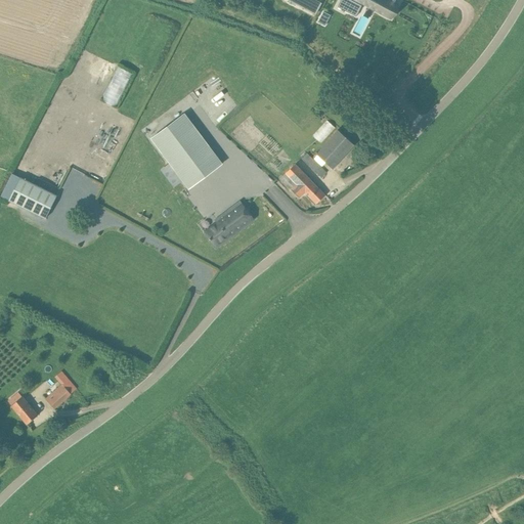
[(341,0),(338,6),(350,13),(356,3),(351,0),(341,0)]
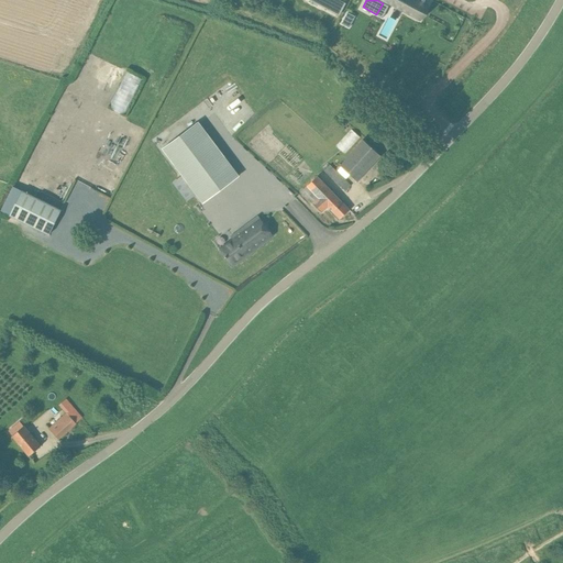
[(382,0),(389,3),(419,20),(420,19),(419,19),(427,6),(428,4),(424,1),(424,0),(423,0),(415,0),(415,1),(414,2),(411,0),(410,0),(382,0)]
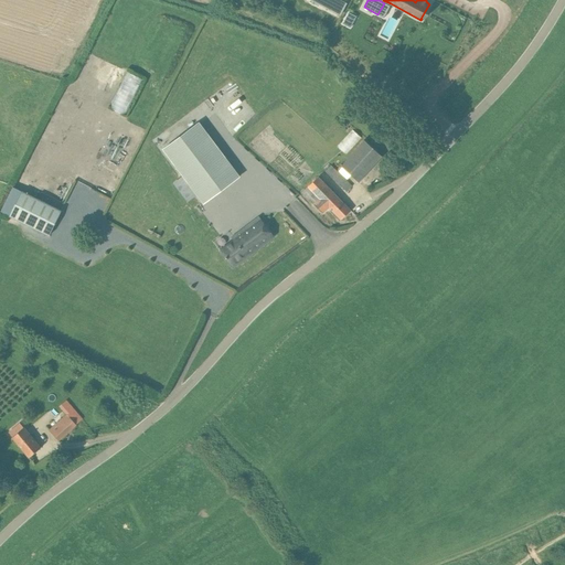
[(126,71),(112,107),(127,114),(141,77),(126,71)]
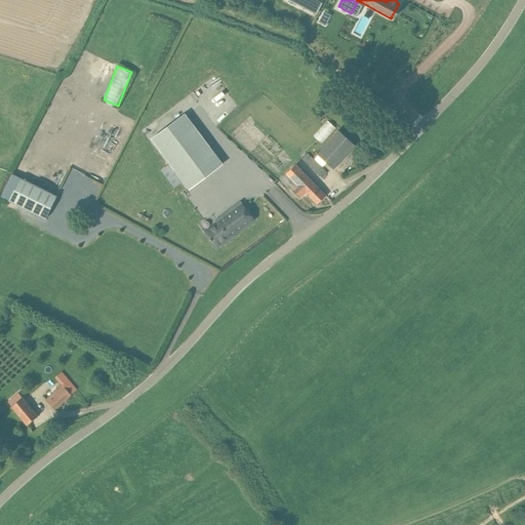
[(185,114),(151,138),(169,163),(167,165),(161,170),(174,187),(179,183),(183,180),(189,190),(223,164),(196,128),(185,114)]
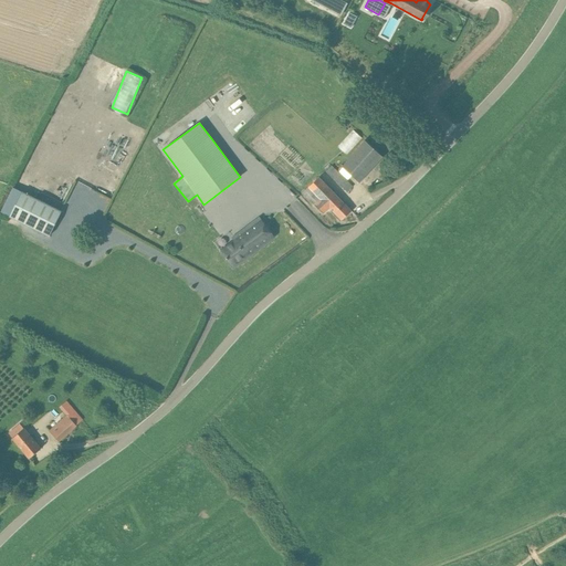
[(348,154),(362,136),(352,128),(338,146),(348,154)]
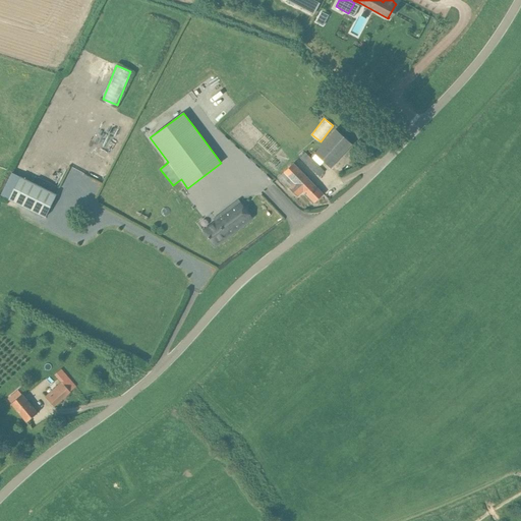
[(352,145),(336,129),(314,153),(331,168),(352,145)]
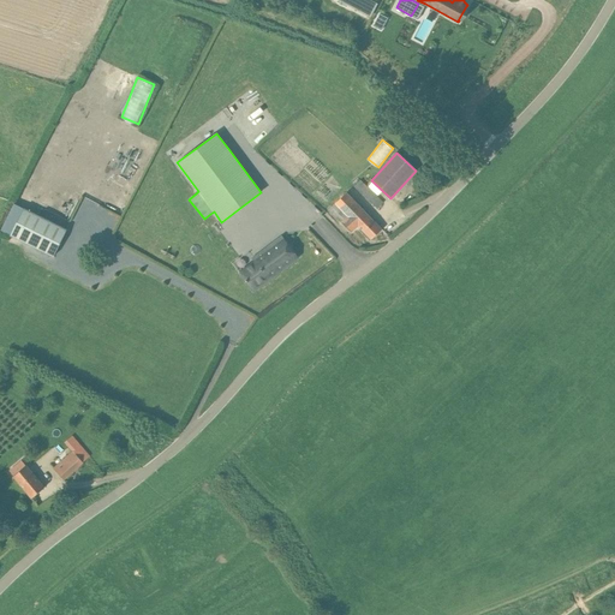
[(383,203),(359,179),(353,186),(377,209),(383,203)]
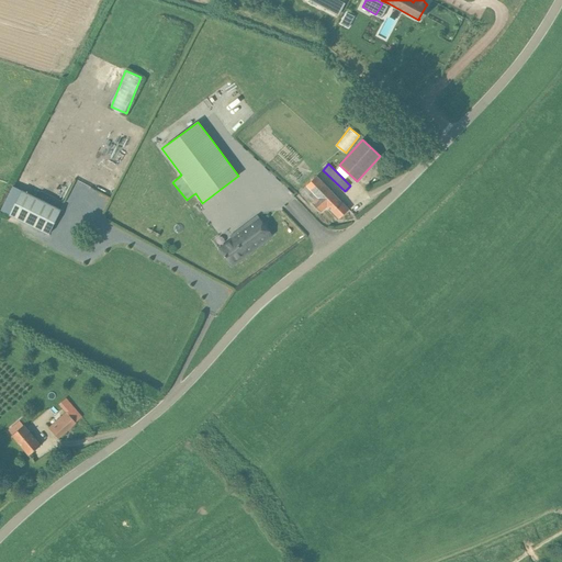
[(316,176),(300,191),(322,212),(327,206),(338,218),(349,210),(316,176)]
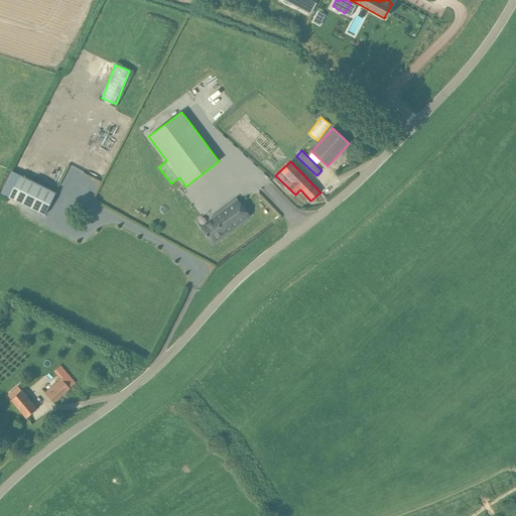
[(20,174),(8,198),(44,216),(55,192),(20,174)]
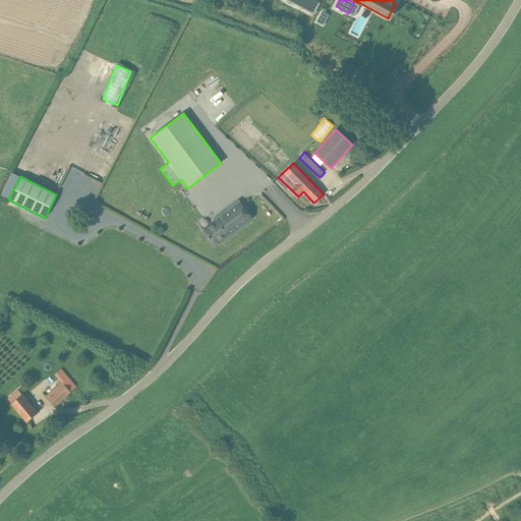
[(215,218),(217,221),(204,231),(214,244),(251,217),(239,199),(215,218)]
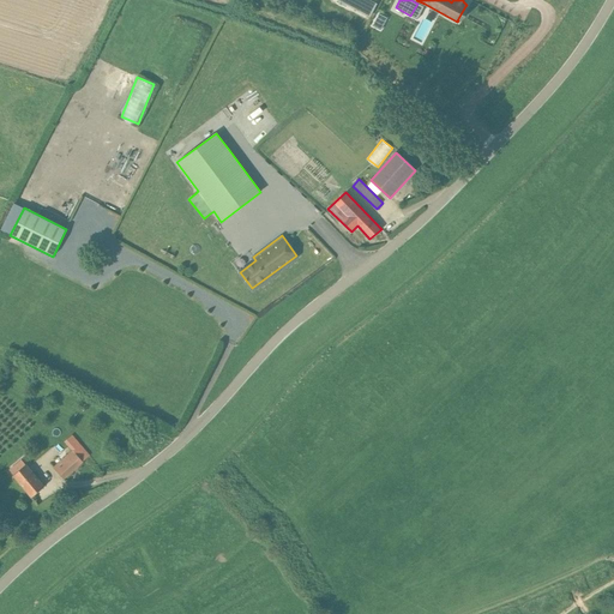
[(64,479),(89,456),(79,445),(54,467),(64,479)]
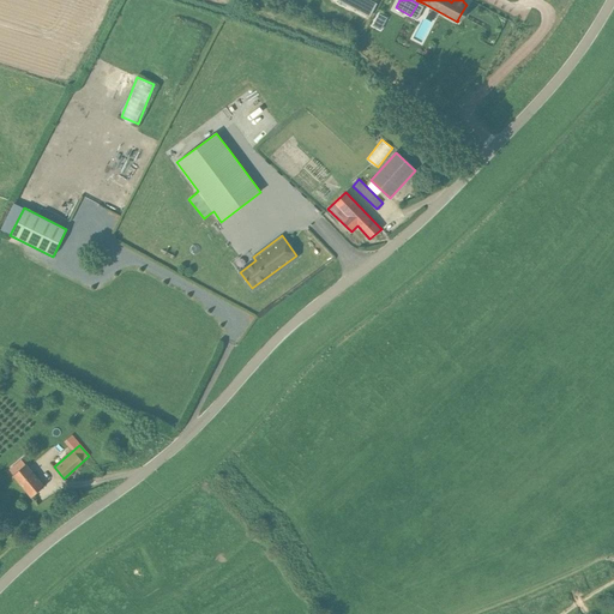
[(26,465),(13,475),(31,498),(44,487),(26,465)]
